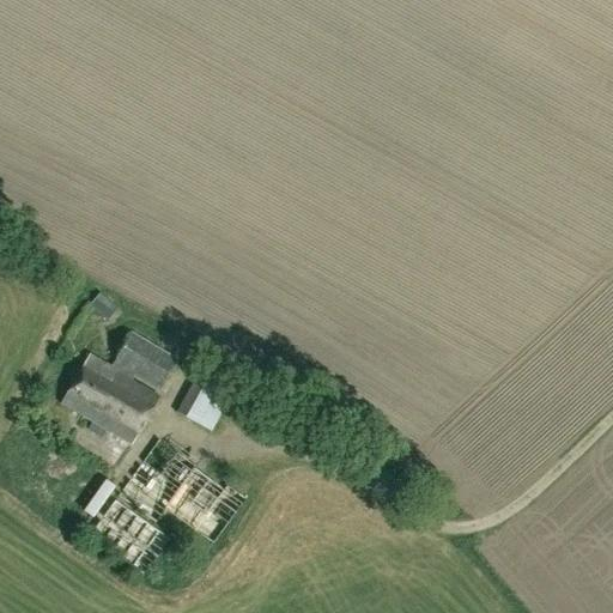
[(110,303),(98,293),(89,307),(99,315),(110,303)]
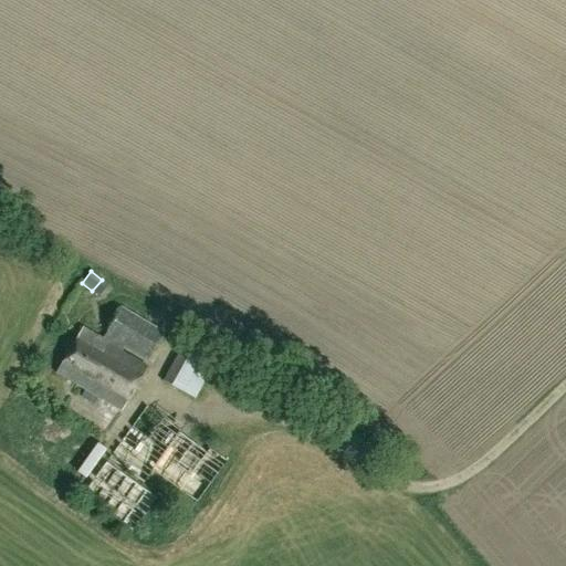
[(125,410),(147,366),(121,353),(123,347),(146,362),(164,334),(122,307),(103,338),(82,327),(58,375),(125,410)]
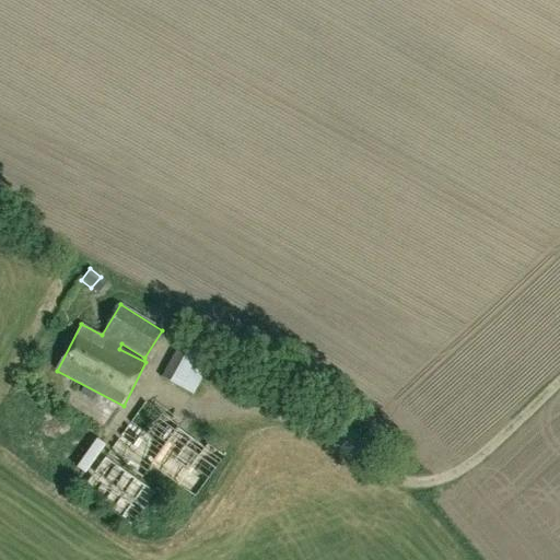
[(184,335),(161,376),(193,395),(216,352),(184,335)]
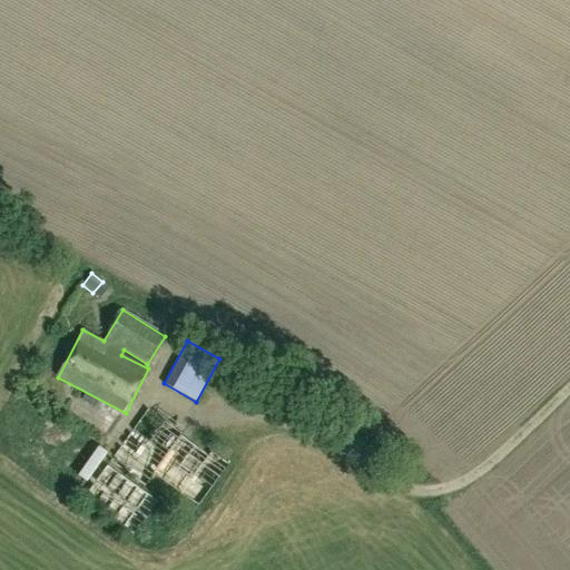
[(110,463),(143,487),(151,473),(197,505),(227,464),(209,452),(205,457),(178,438),(180,434),(148,410),(110,463)]
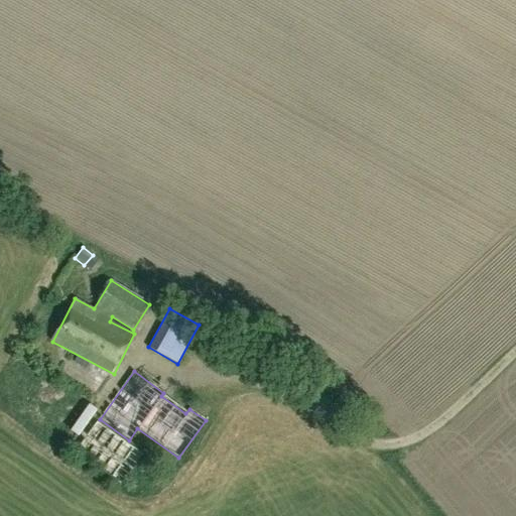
[(141,454),(97,422),(76,453),(120,484),(141,454)]
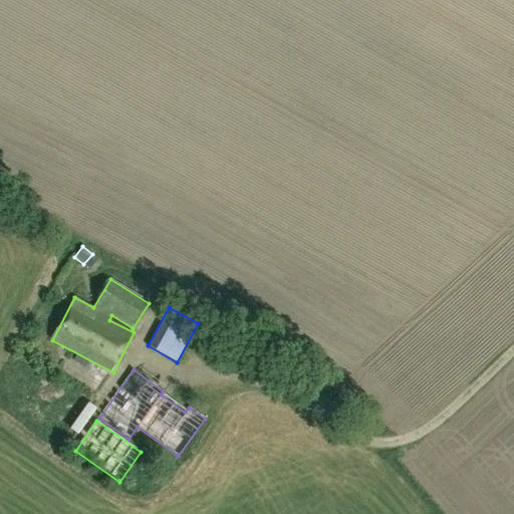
All buildings are outlined.
